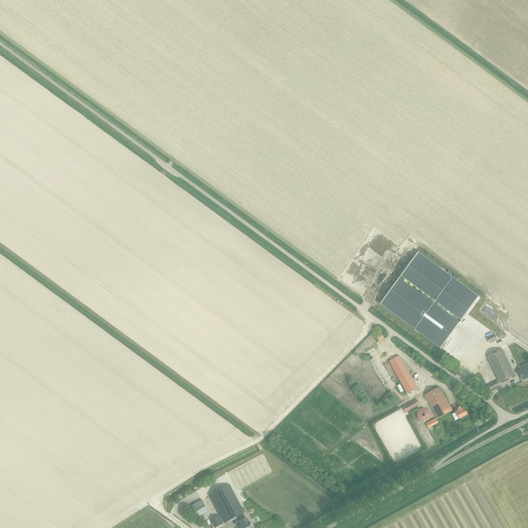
[(418,254),(380,305),(440,350),(477,297),(457,282),(446,273),(418,254)]
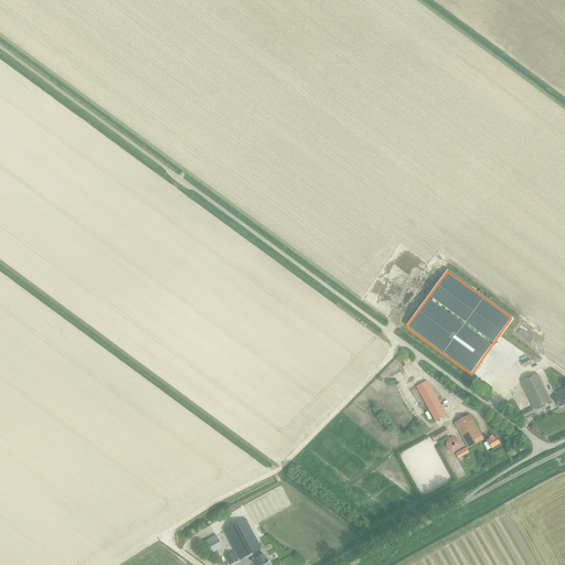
[(521,362),(523,368),(532,363),(530,358),(521,362)]
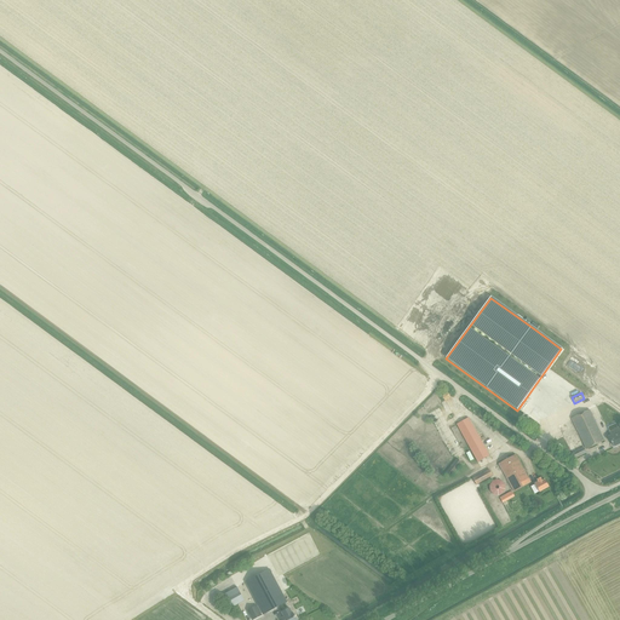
[(586,449),(604,441),(589,409),(572,418),(586,449)]
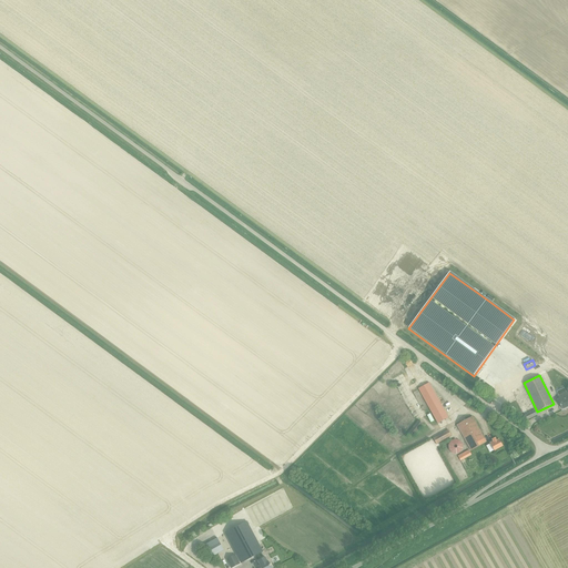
[(437,423),(448,417),(429,383),(418,388),(437,423)]
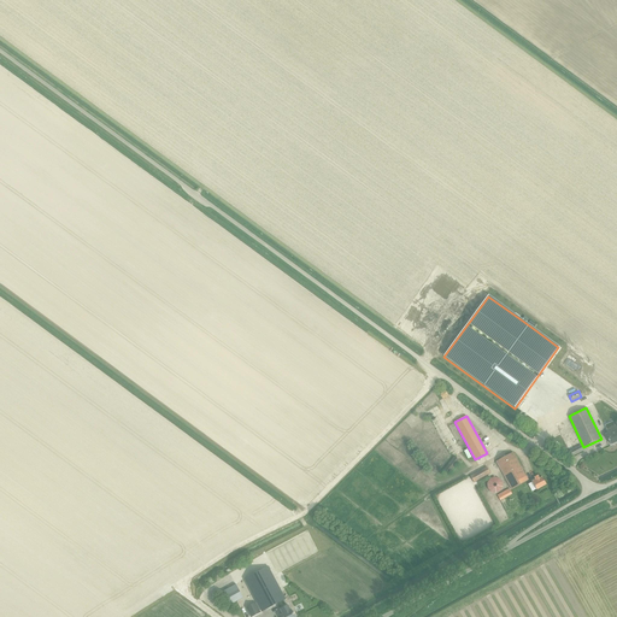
[(611,445),(616,441),(616,427),(616,424),(605,430),(607,434),(605,435),(606,440),(609,439),(611,445)]
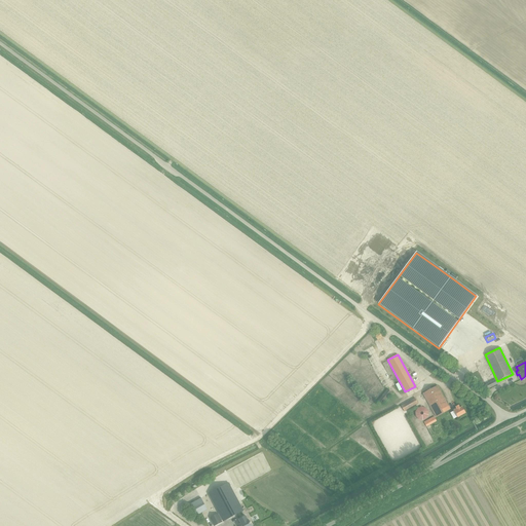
[(495,380),(485,384),(487,389),(497,384),(495,380)]
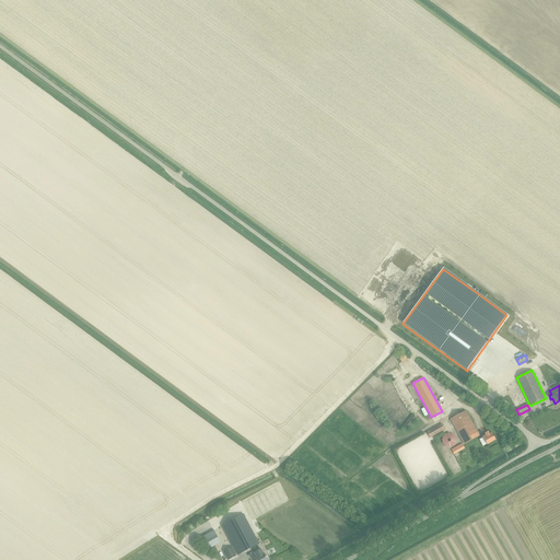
[(465,444),(480,435),(466,410),(451,419),(465,444)]
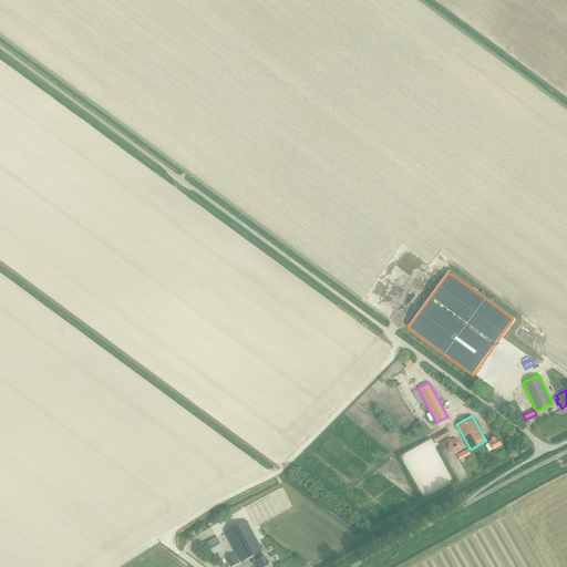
[(406,433),(412,437),(422,423),(418,420),(406,433)]
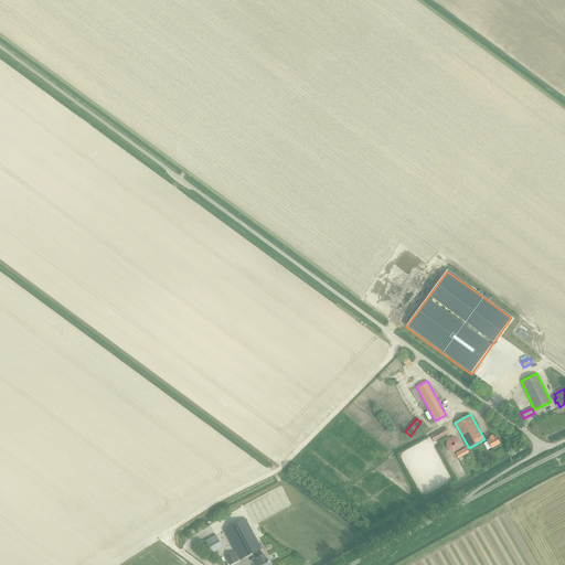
[(434,441),(445,436),(449,434),(446,427),(430,436),(434,441)]
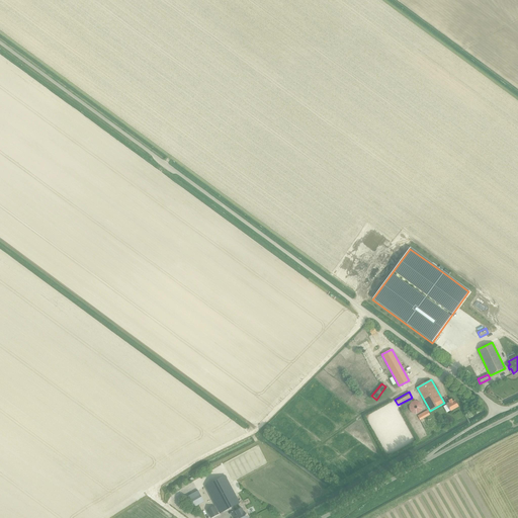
[(450,412),(458,407),(454,401),(452,403),(450,400),(448,402),(449,403),(446,405),(450,412)]
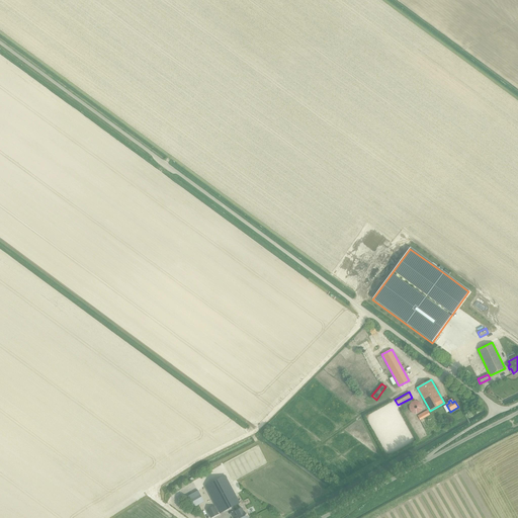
[(427,411),(418,416),(420,420),(430,415),(427,411)]
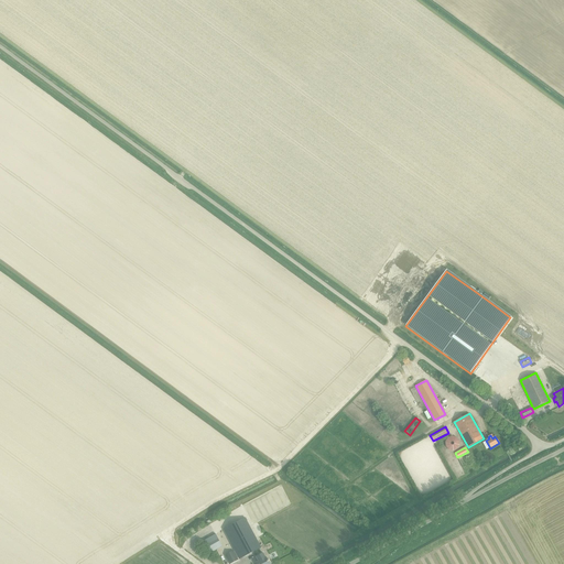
[(261,548),(245,518),(224,530),(239,560),(261,548)]
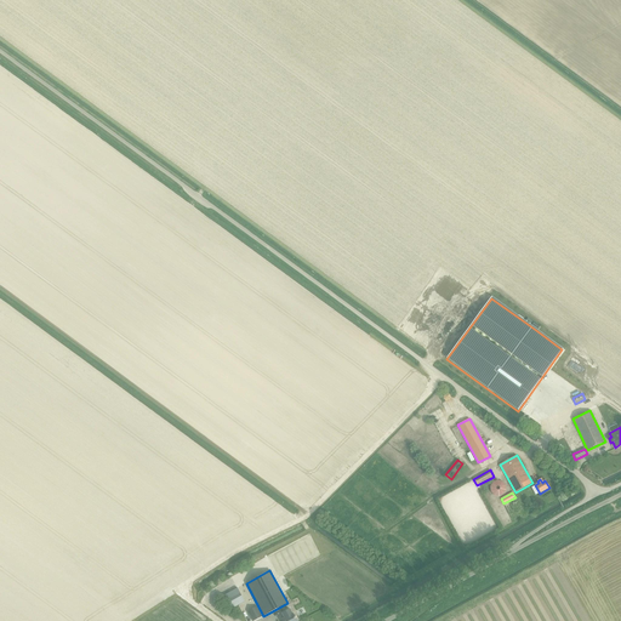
[(224,596),(232,609),(245,602),(238,588),(224,596)]
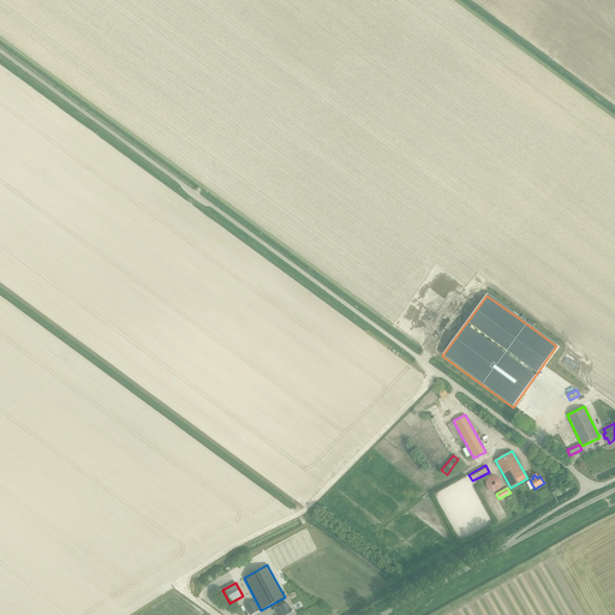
[(255,601),(245,605),(250,614),(260,610),(255,601)]
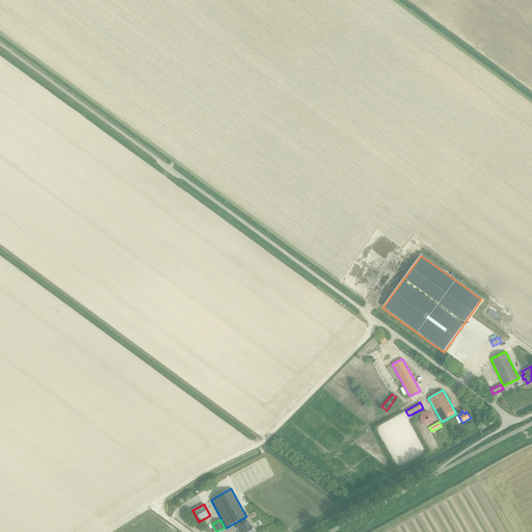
[(243,530),(241,531),(254,531),(250,526),(248,522),(241,525),(243,530)]
